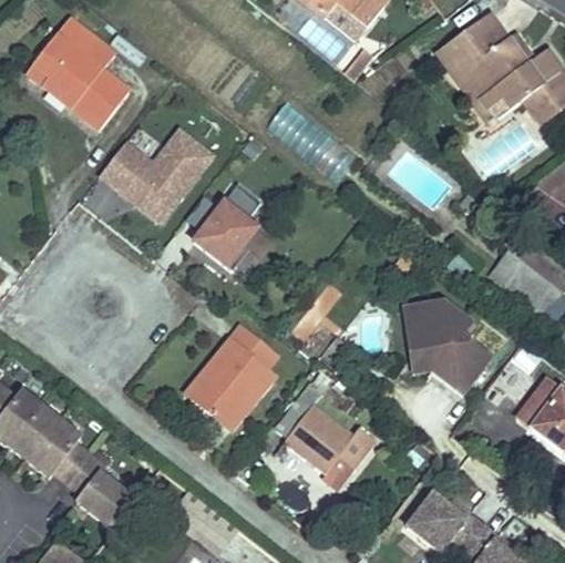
[(301,0),(322,18),(324,17),(335,3),(363,29),(382,7),(375,0),(301,0)]
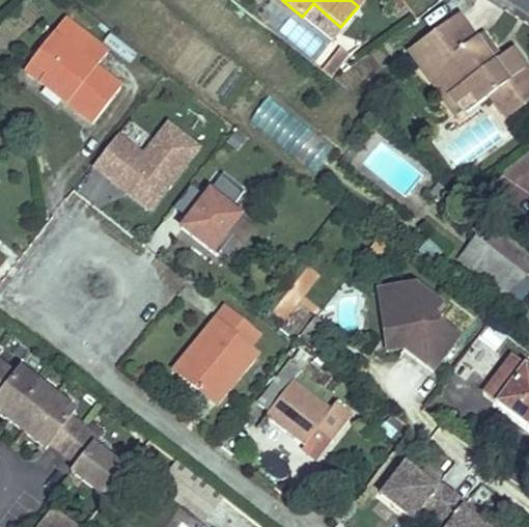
[(528,99),(528,71),(511,46),(498,55),(490,60),(472,35),(455,11),(407,47),(424,73),(425,72),(432,67),(433,67),(452,95),(457,102),(471,92),(478,102),(490,93),(505,115),(528,99)]
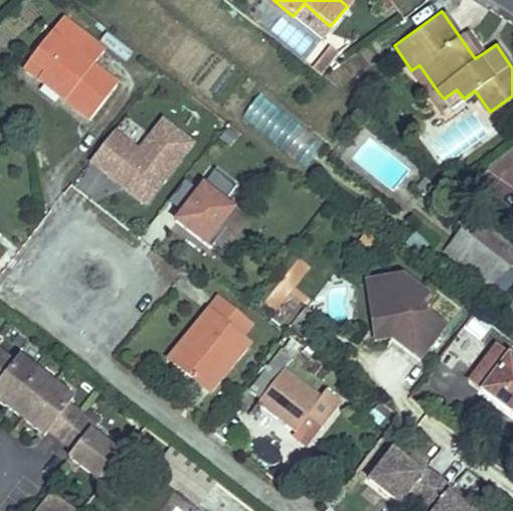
[(68,20),(61,14),(49,29),(57,35),(68,20)]
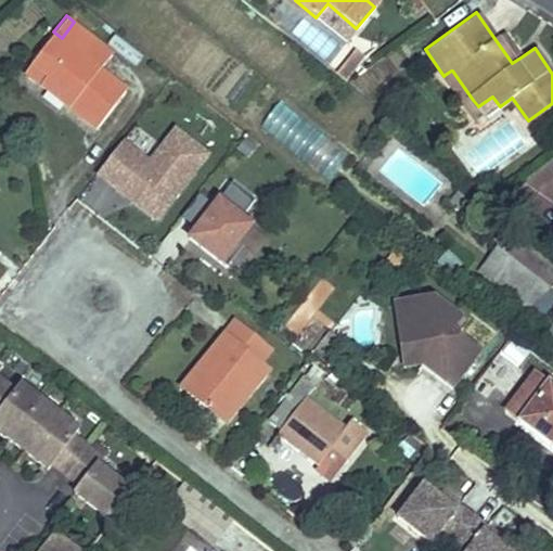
[(126,88),(98,66),(112,50),(74,22),(62,38),(53,31),(33,60),(49,72),(49,73),(40,84),(95,127),(126,88)]
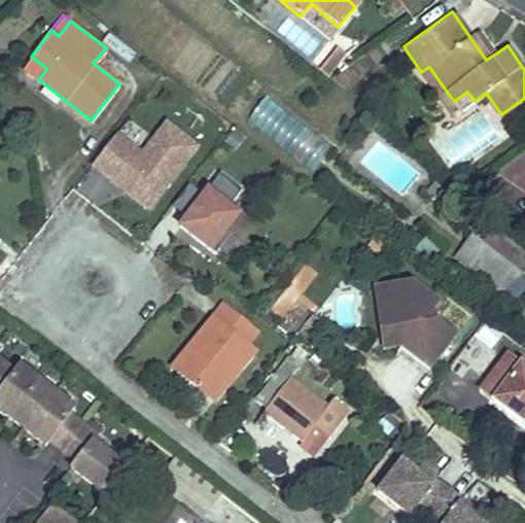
[(486,60),(494,55),(477,31),(468,35),(486,60)]
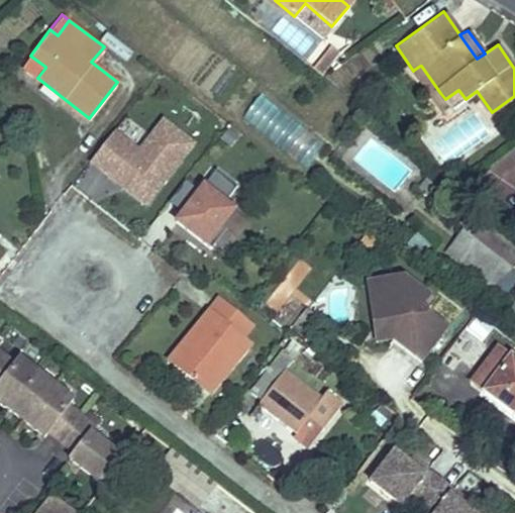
[(320,74),(338,50),(332,44),(313,68),(320,74)]
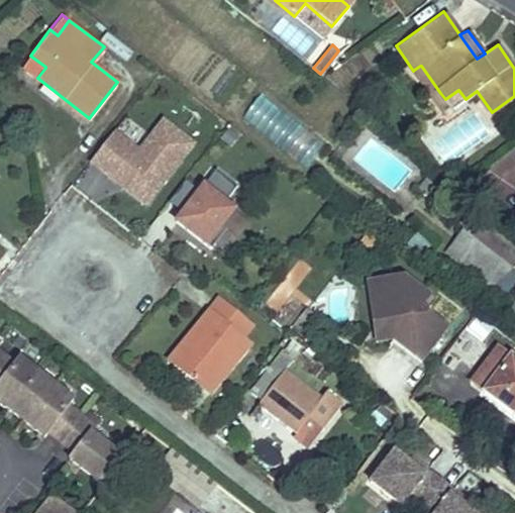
[(37,78),(45,68),(45,67),(30,56),(23,65),(37,78)]
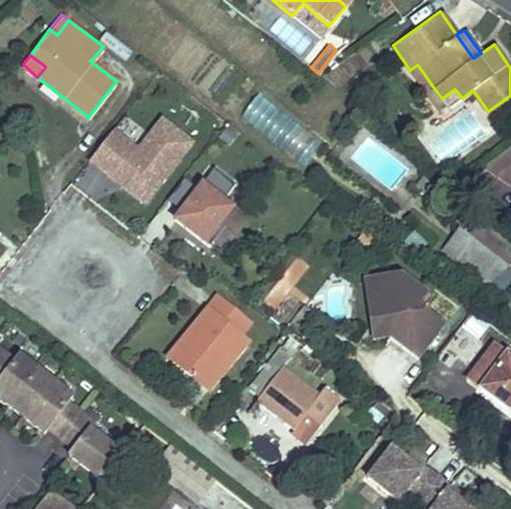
[(462,98),(455,89),(442,98),(437,92),(418,65),(417,65),(411,69),(410,70),(441,113),(441,112),(462,98)]
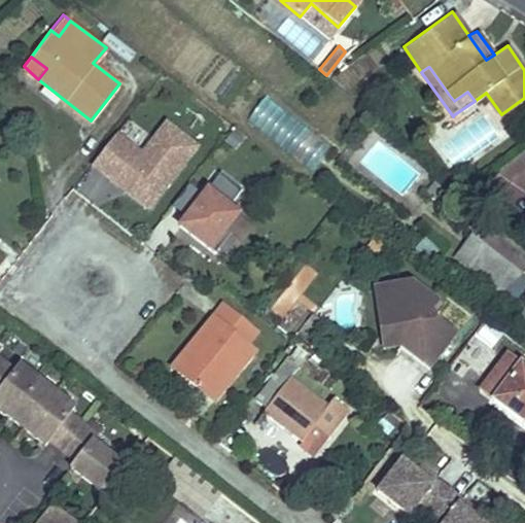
[(310,168),(327,144),(263,94),(244,116),(310,168)]
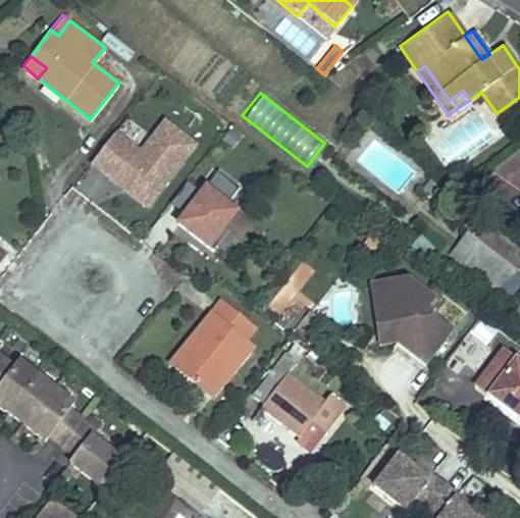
[(139,150),(113,130),(90,160),(146,203),(192,143),(162,119),(139,150)]
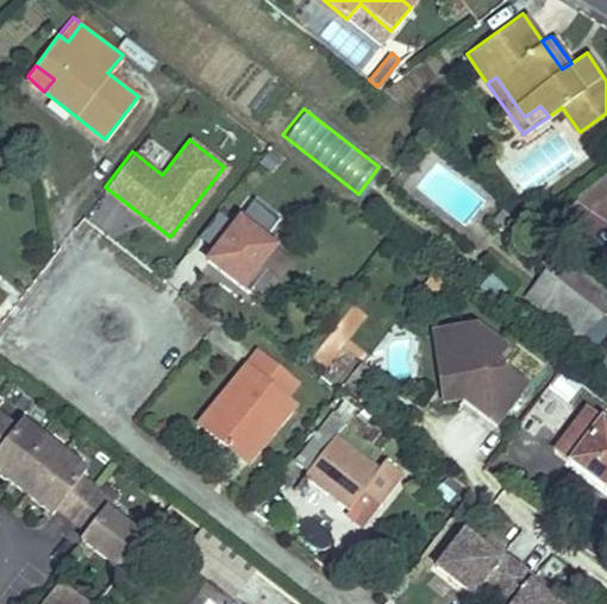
[(214,245),(206,256),(248,288),(251,283),(266,265),(261,260),(274,243),(263,234),(279,214),(254,195),(232,222),(214,245)]
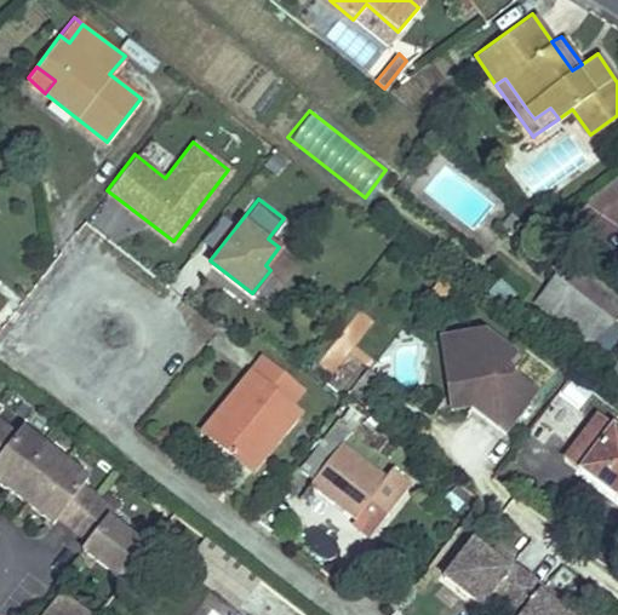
[(510,231),(521,218),(513,212),(502,224),(510,231)]
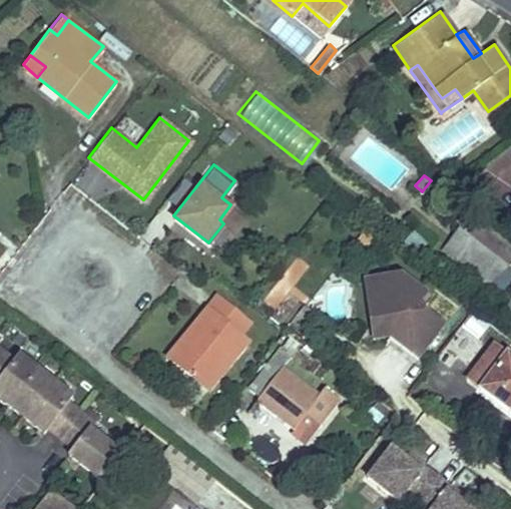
[(166,195),(180,206),(195,187),(181,177),(166,195)]
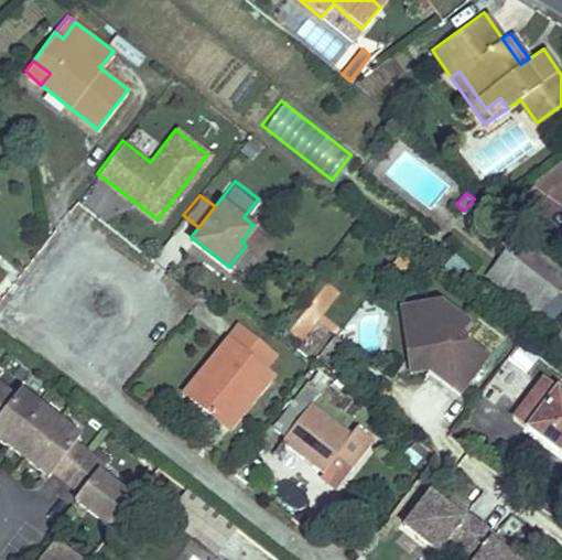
[(271,239),(254,225),(241,241),(246,246),(233,262),(246,272),(271,239)]
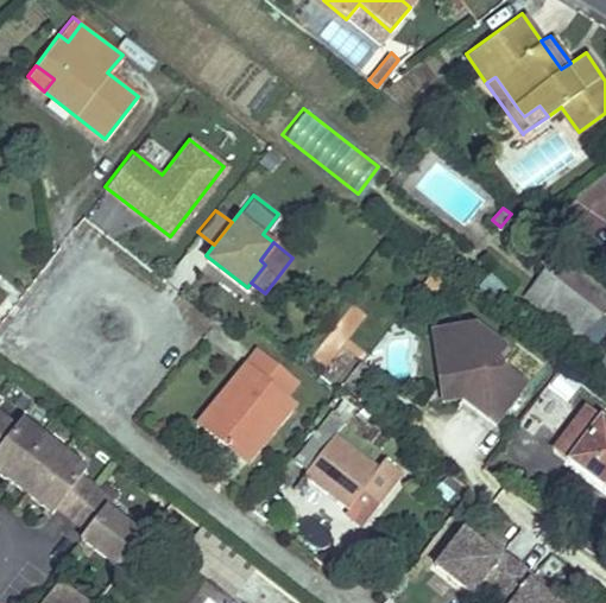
[(605,309),(605,297),(565,265),(555,277),(543,267),(532,280),(551,296),(592,327),(605,309)]
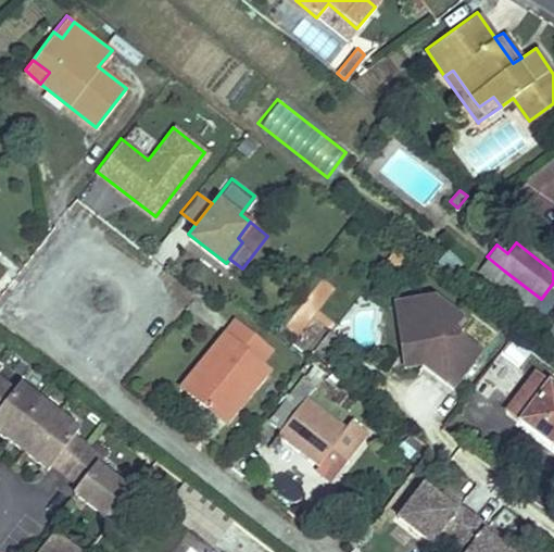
[(533,309),(541,299),(504,271),(496,280),(495,281),(532,310),(533,309)]
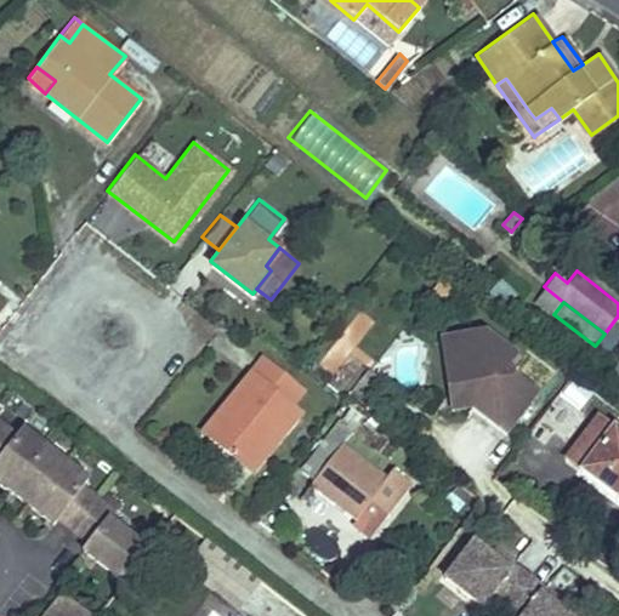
[(517,354),(487,331),(443,336),(447,361),(478,386),(472,394),(478,399),(472,406),(506,433),(538,392),(506,368),(517,354)]
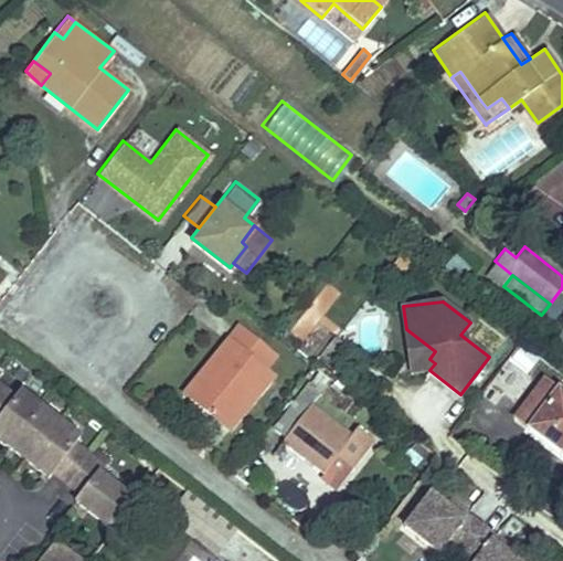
[(256,392),(272,374),(263,367),(273,355),(237,325),(183,390),(220,419),(247,385),(256,392)]
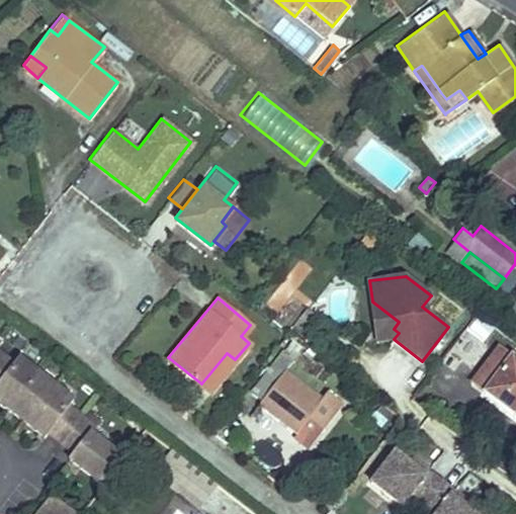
[(399,322),(372,302),(377,341),(394,339),(399,333),(394,329),(399,322)]
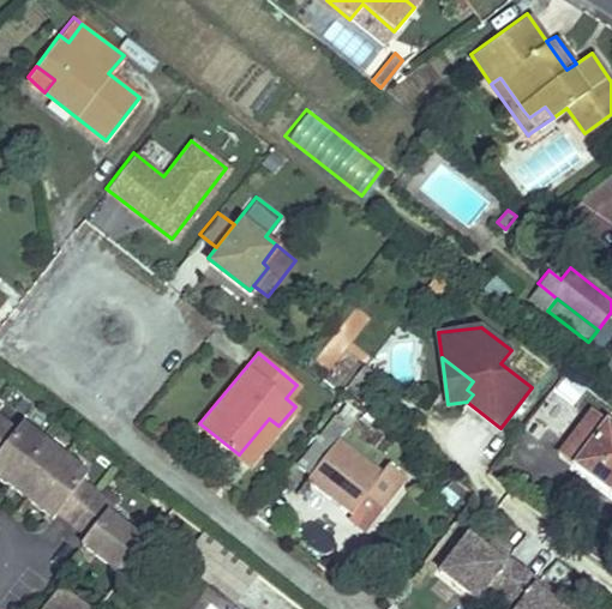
[(611,422),(589,405),(557,448),(610,488),(611,488),(611,486),(611,422)]
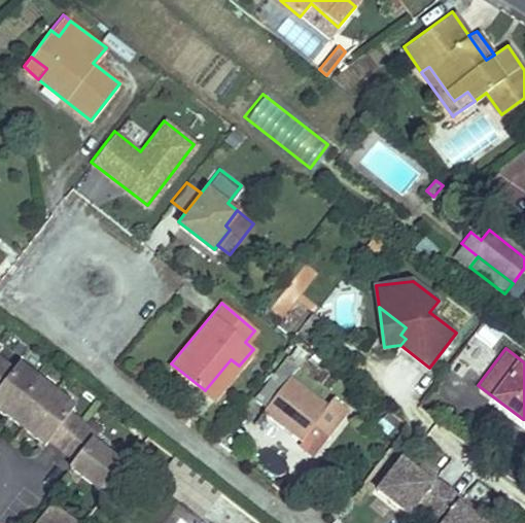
[(71,461),(105,488),(125,461),(93,436),(98,429),(72,408),(76,403),(22,357),(16,363),(0,349),(0,399),(47,439),(51,433),(76,455),(71,461)]
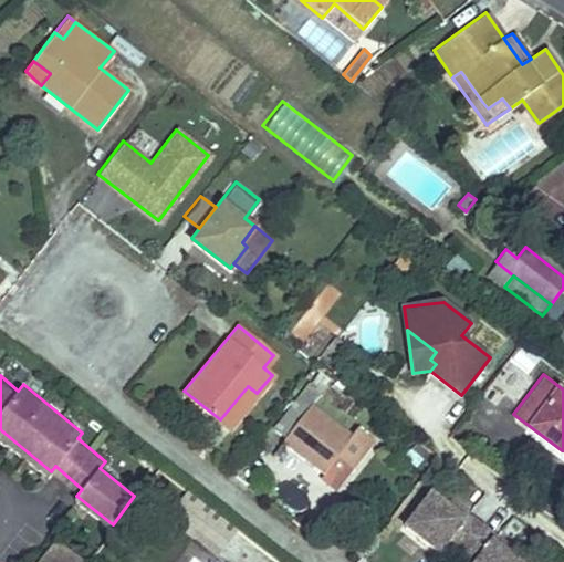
[(323,389),(311,381),(275,426),(288,436),(312,403),(313,404),(323,389)]
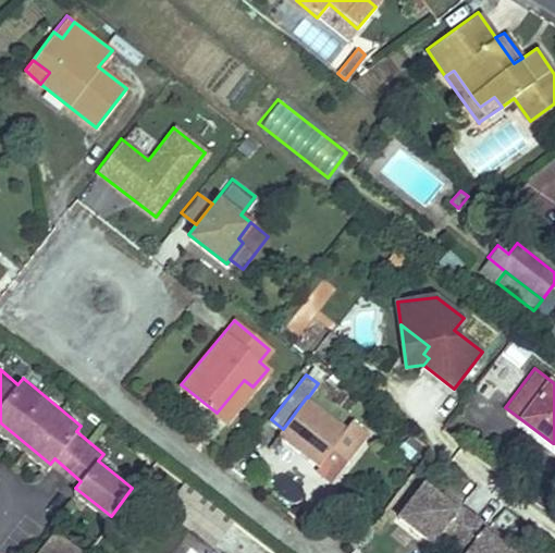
[(253,386),(244,380),(217,413),(225,420),(226,419),(253,386)]
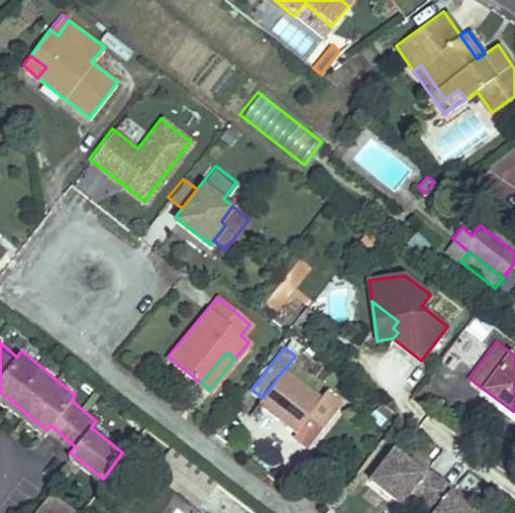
[(323,426),(343,401),(329,389),(323,397),(286,369),(285,368),(263,398),(261,401),(298,430),(309,415),(323,426)]
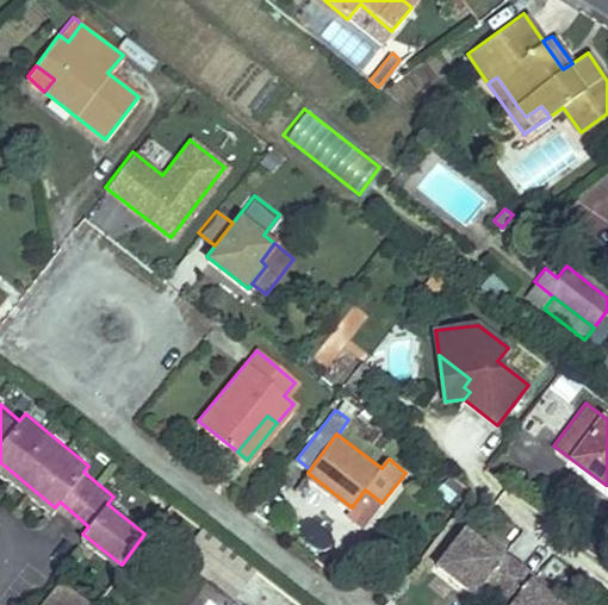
[(382,503),(365,490),(352,507),(368,519),(382,503)]
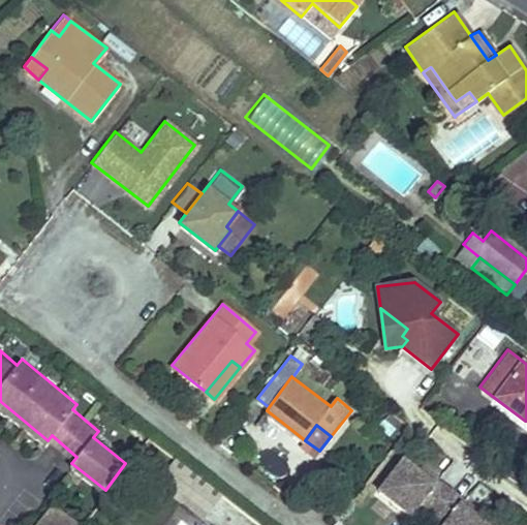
[(450,487),(445,492),(428,479),(401,459),(377,490),(422,524),(429,514),(443,524),(489,524),(473,514),(477,508),(450,487)]
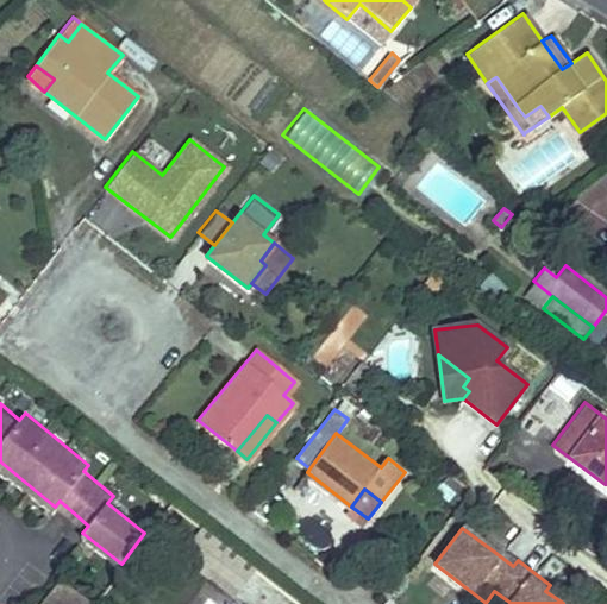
[(498,546),(493,551),(513,566),(518,560),(498,546)]
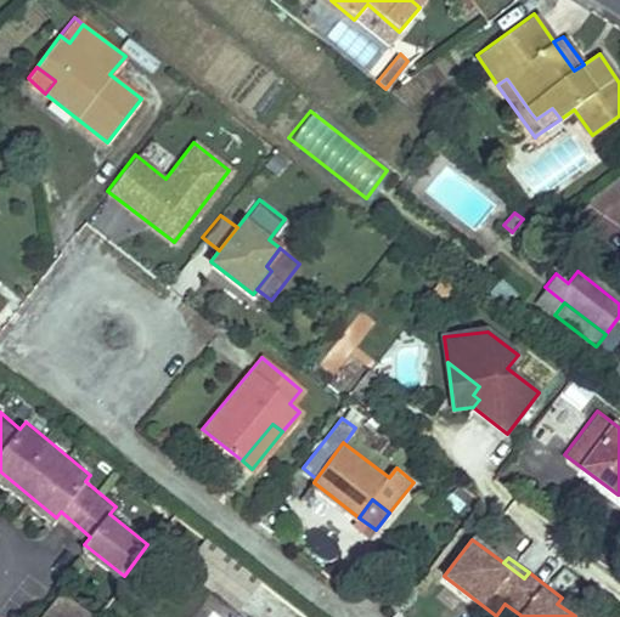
[(93,616),(95,615),(61,588),(38,616),(93,616)]
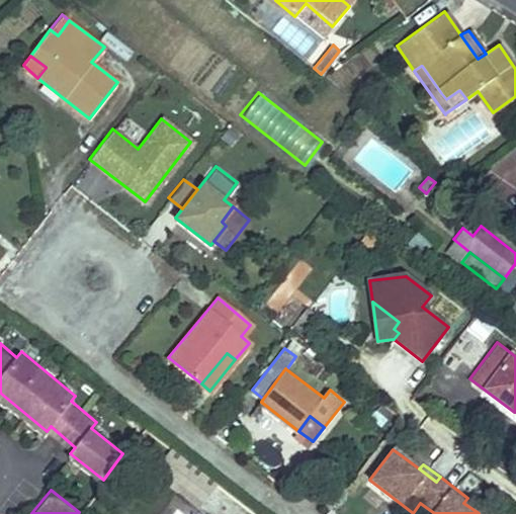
[(467,498),(463,503),(479,513),(480,513),(484,510),(467,498)]
